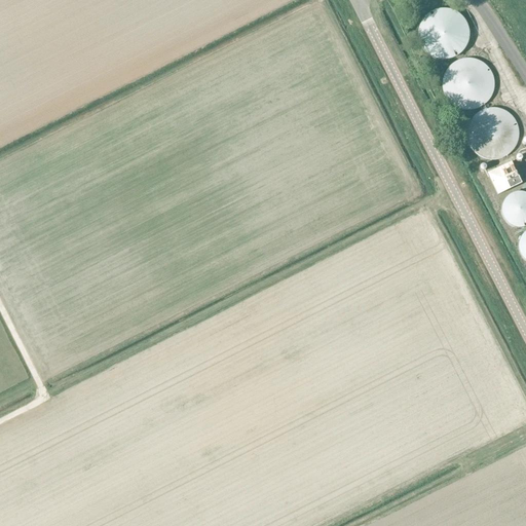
[(447,9),(443,9),(440,9),(437,10),(433,11),(429,13),(426,15),(424,17),(422,21),(420,24),(419,27),(418,31),(418,34),(418,38),(418,41),(420,44),(421,47),(423,50),(425,53),(428,55),(431,58),(435,59),(438,60),(442,61),(445,61),(449,60),(452,59),(455,58),(458,55),(461,53),(463,50),(465,47),(467,44),(468,41),(468,37),(468,34),(468,30),(467,27),(466,24),(464,21),(462,17),(460,15),(457,13),(454,11),(450,10),(447,9)]
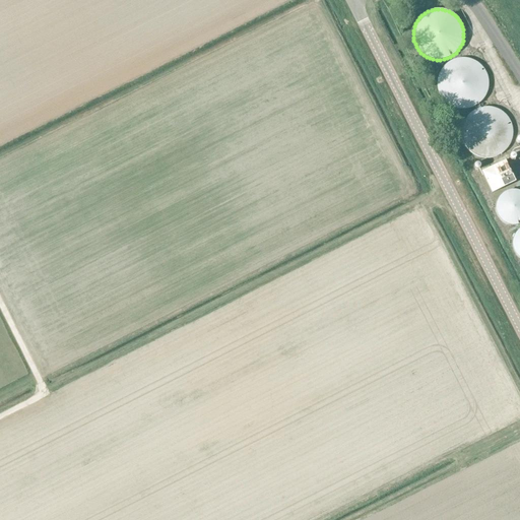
[(468,59),(465,58),(462,58),(458,58),(455,59),(452,61),(449,62),(446,64),(443,67),(441,69),(439,72),(438,76),(437,79),(437,82),(437,86),(438,89),(439,92),(440,96),(442,100),(444,102),(447,104),(450,106),(453,108),(456,109),(459,110),(463,110),(466,109),(470,109),(473,107),(476,106),(479,104),(481,101),(483,99),(485,95),(486,91),(488,88),(488,85),(488,81),(488,78),(486,74),(484,71),(483,68),(480,66),(478,63),(475,62),(472,60),(468,59)]
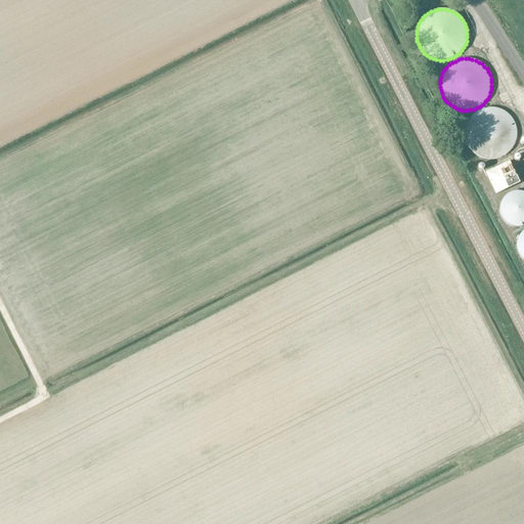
[(498,110),(494,108),(491,108),(487,108),(484,108),(481,110),(477,112),(475,114),(472,116),(470,119),(468,122),(466,125),(465,128),(465,132),(465,135),(465,139),(466,142),(468,146),(470,148),(472,151),(474,155),(477,157),(481,158),(484,159),(487,160),(491,160),(494,160),(498,159),(501,157),(505,156),(508,154),(510,150),(512,147),(514,144),(515,141),(516,137),(516,134),(516,130),(515,127),(514,124),(512,121),(510,118),(508,115),(505,113),(501,111),(498,110)]
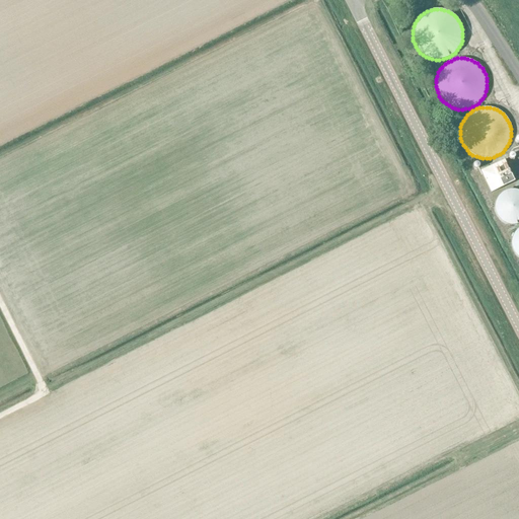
[(505,163),(482,174),(492,196),(504,192),(516,187),(505,163)]
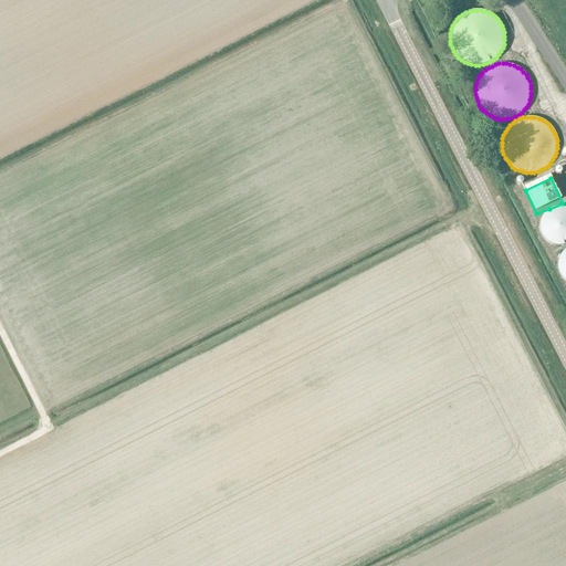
[(565,211),(564,211),(562,210),(558,210),(556,211),(554,211),(552,212),(549,213),(548,215),(546,217),(545,218),(544,220),(543,222),(542,224),(541,227),(541,229),(541,232),(542,234),(543,237),(543,239),(545,241),(546,243),(548,244),(551,247),(553,248),(555,249),(558,249),(561,249),(563,249),(565,248),(565,211)]
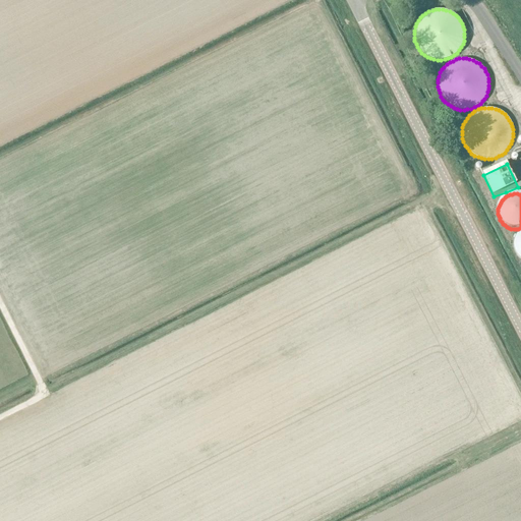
All buildings are outlined.
